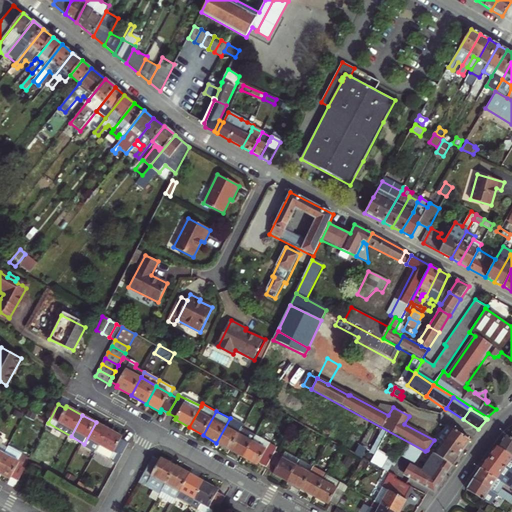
[(244,426),(230,418),(216,443),(230,450),(243,426),(244,426)]
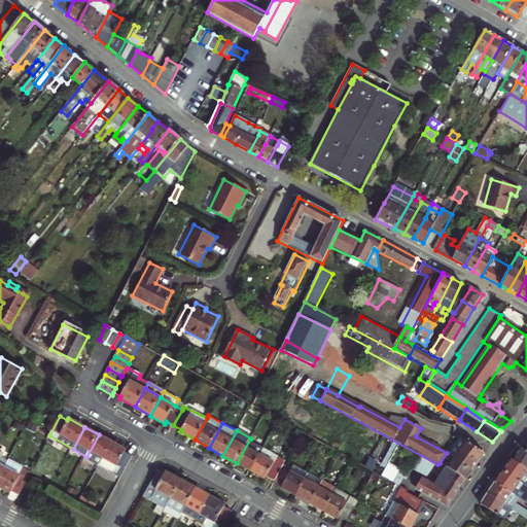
[(99,434),(86,457),(86,458),(100,465),(113,442),(99,434)]
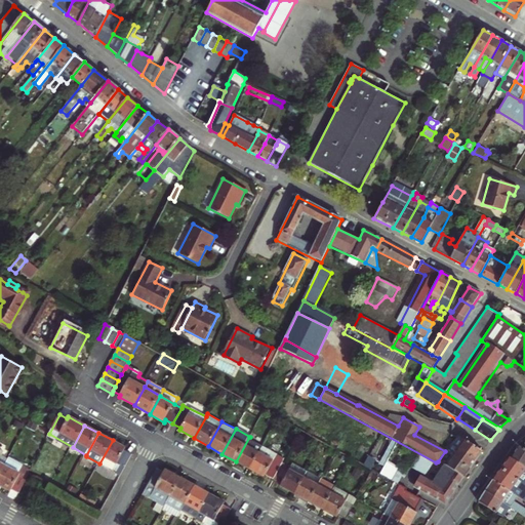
[(475,460),(481,451),(458,435),(451,443),(475,460)]
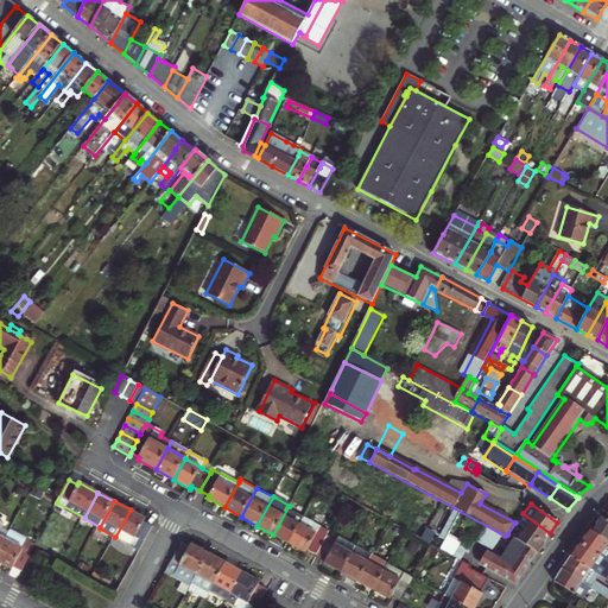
[(305,515),(289,506),(273,534),(289,544),(303,518),(305,515)]
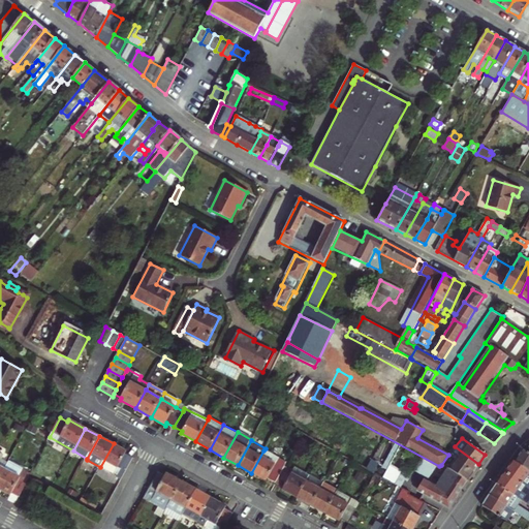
[(126,450),(114,443),(100,467),(109,471),(110,470),(117,474),(116,475),(121,478),(133,458),(125,454),(126,450)]
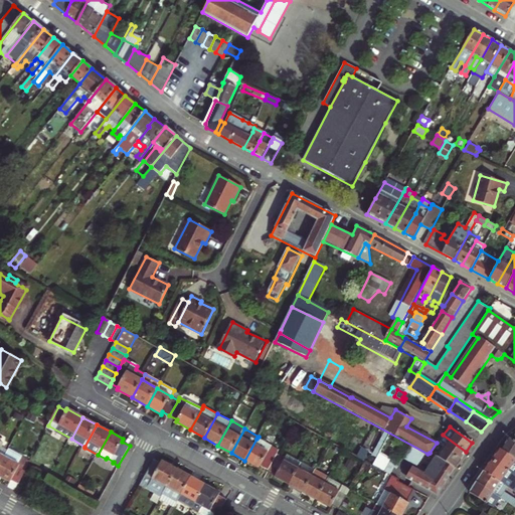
[(461,460),(466,452),(443,435),(437,443),(461,460)]
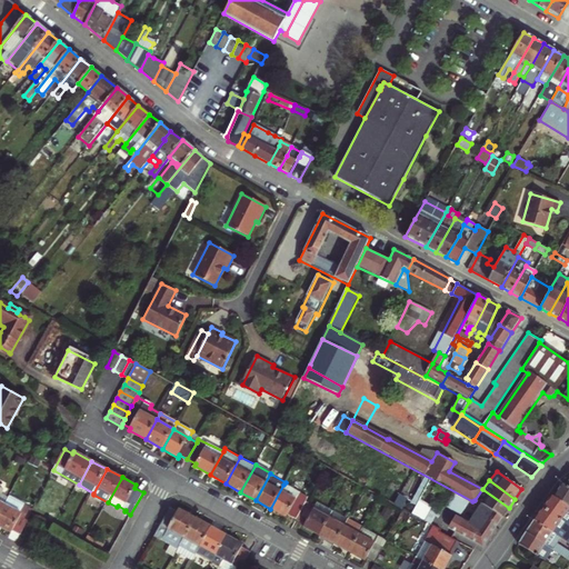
[(568,488),(566,486),(562,483),(553,497),(568,507),(568,488)]
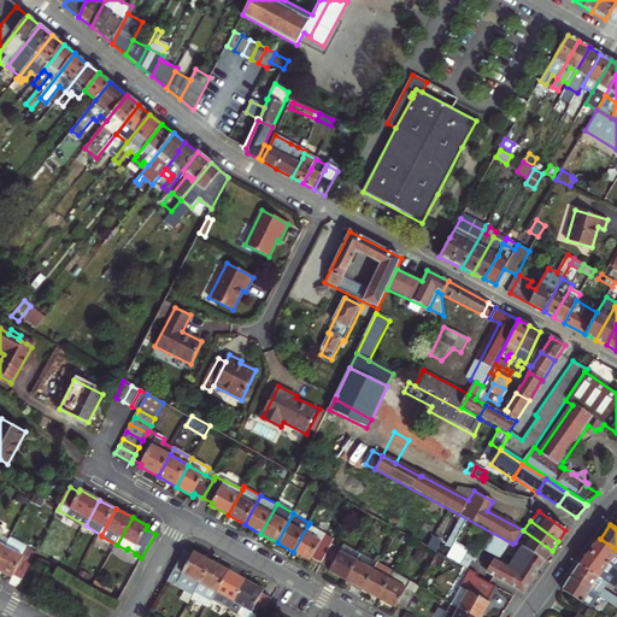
[(313,559),(322,564),(330,546),(334,540),(307,526),(293,552),(312,562),(313,559)]
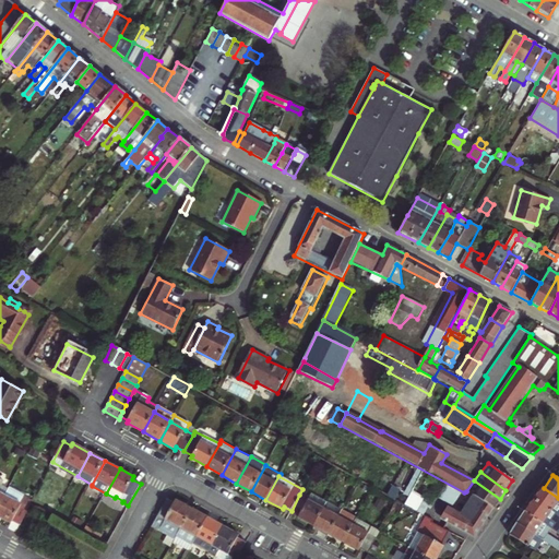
[(500,499),(474,480),(466,491),(468,492),(471,494),(492,509),(500,499)]
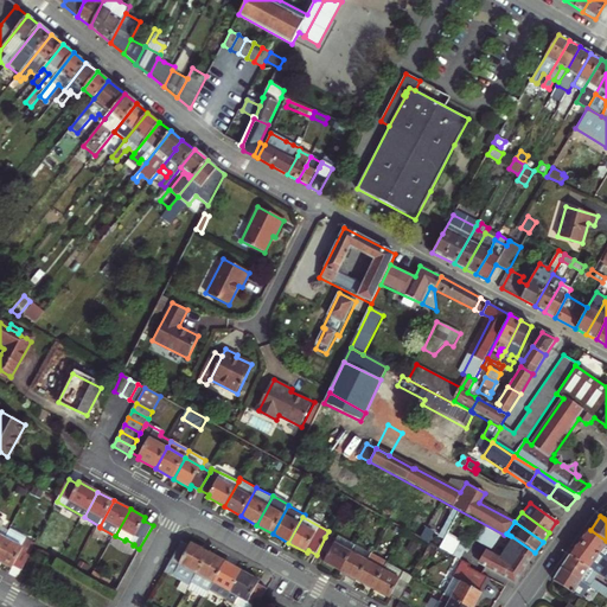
[(606,541),(590,530),(589,529),(579,542),(606,560),(606,541)]
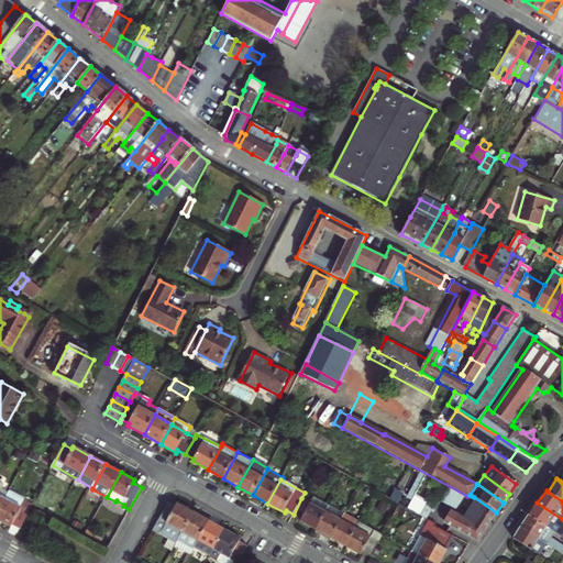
[(32,506),(7,493),(4,498),(30,512),(31,510),(32,506)]
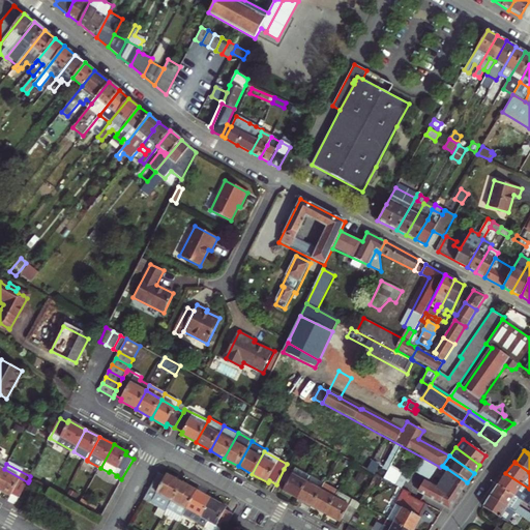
[(372,474),(376,467),(371,464),(366,470),(372,474)]
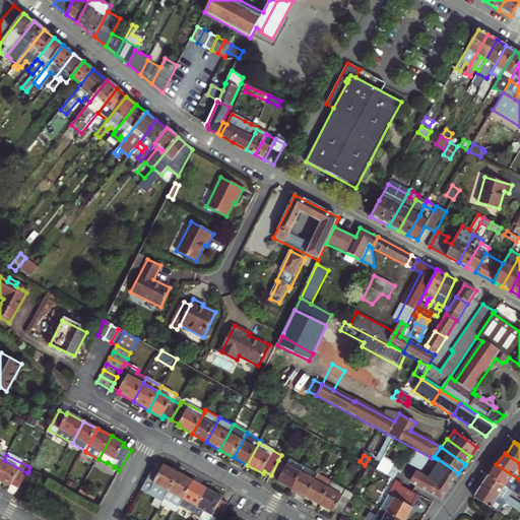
[(383,458),(376,470),(392,479),(399,467),(383,458)]
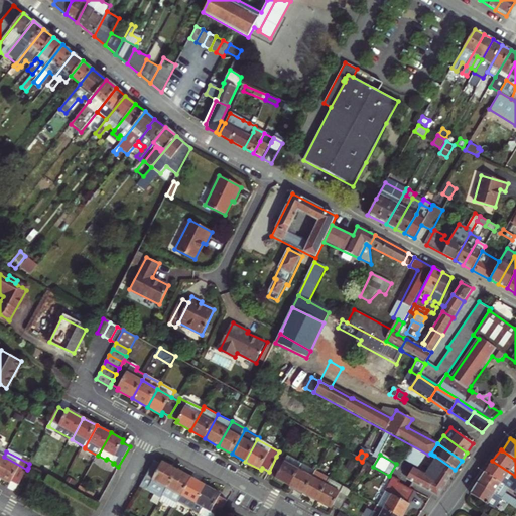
[(299,470),(302,464),(286,456),(283,461),(276,457),(269,472),(275,475),(274,477),(290,486),(299,470)]
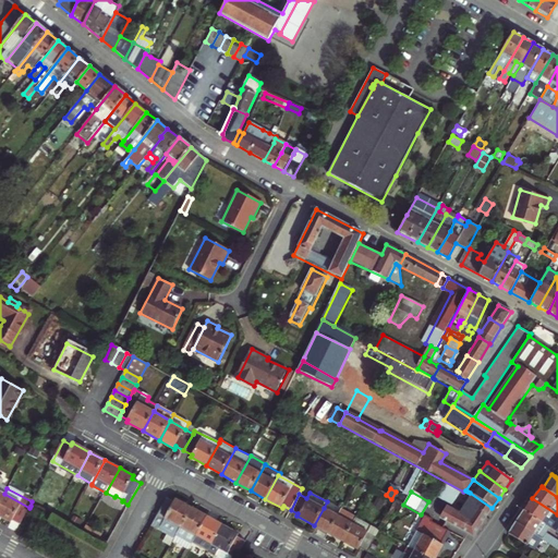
[(492,508),(470,493),(458,512),(450,508),(443,520),(472,536),(480,524),(481,524),(492,508)]
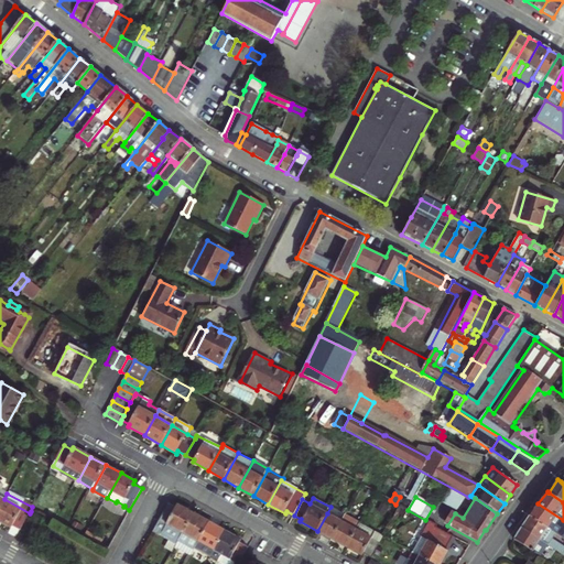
[(30,513),(4,499),(0,506),(0,522),(10,529),(12,525),(21,530),(30,513)]
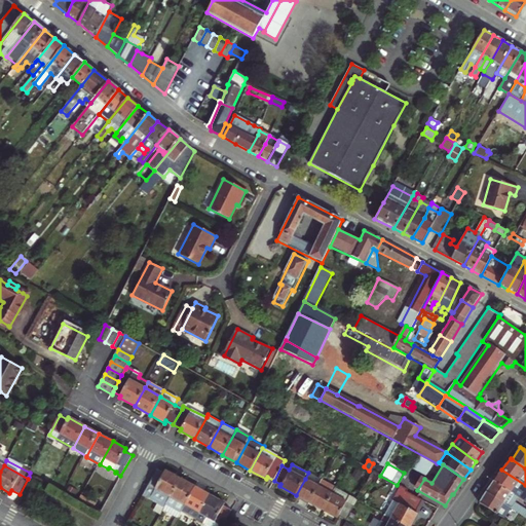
[(142,495),(148,498),(150,495),(166,503),(180,479),(164,470),(163,472),(157,468),(142,495)]
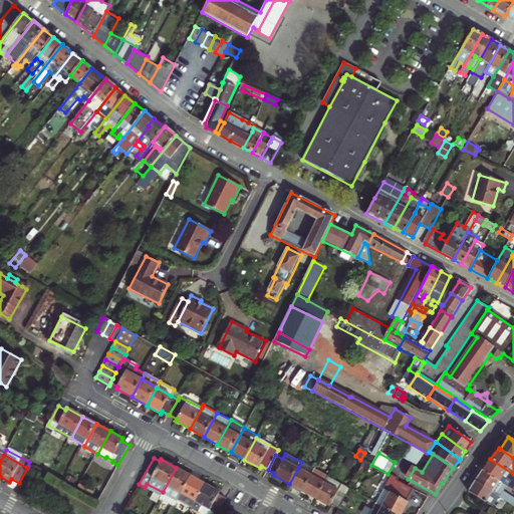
[(513,490),(513,474),(490,459),(483,470),(507,486),(513,491),(513,490)]
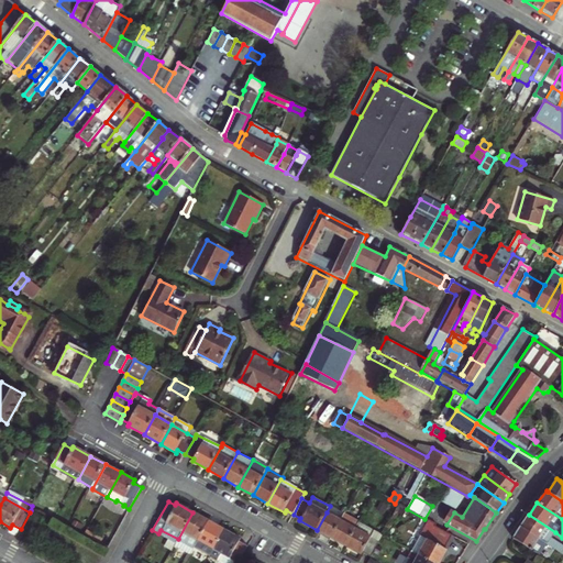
[(330,506),(327,512),(341,520),(344,515),(330,506)]
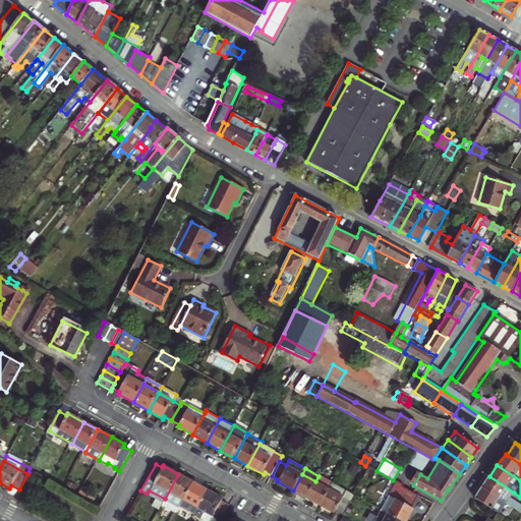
[(177,511),(180,507),(193,482),(178,474),(165,499),(163,503),(177,511)]
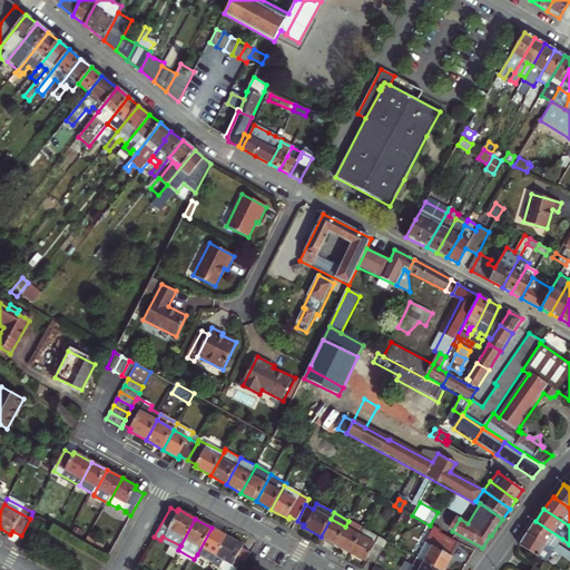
[(345,527),(331,519),(321,537),(335,544),(345,527)]
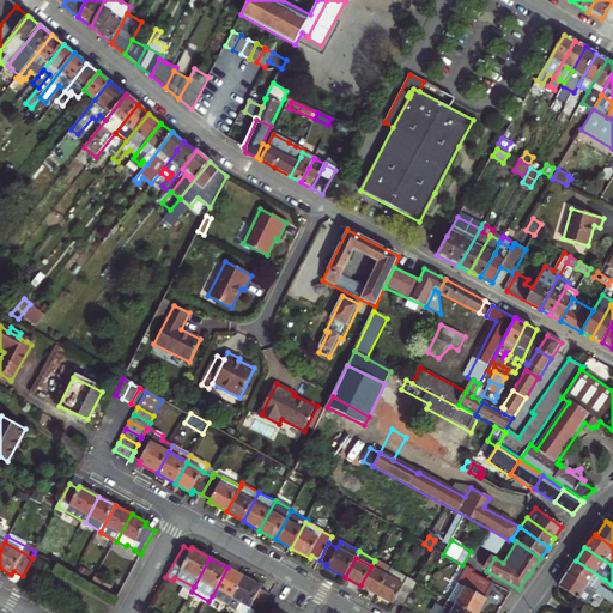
[(375,560),(371,566),(360,586),(377,595),(392,569),(375,560)]
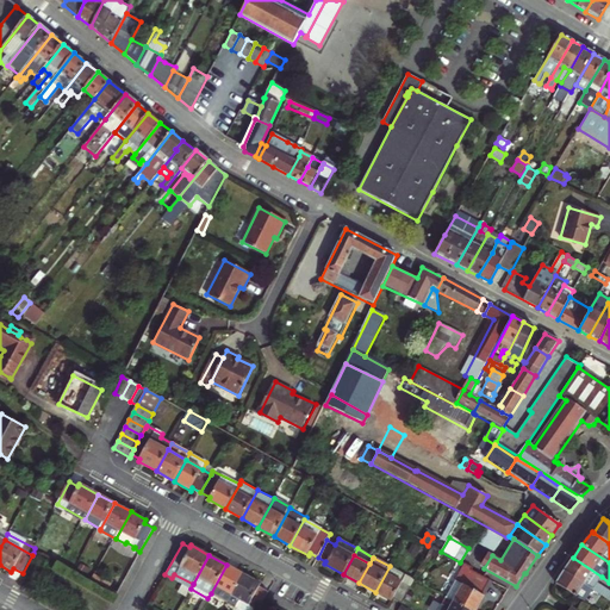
[(602,577),(573,558),(564,571),(592,589),(608,599),(609,597),(609,593),(596,585),(602,577)]
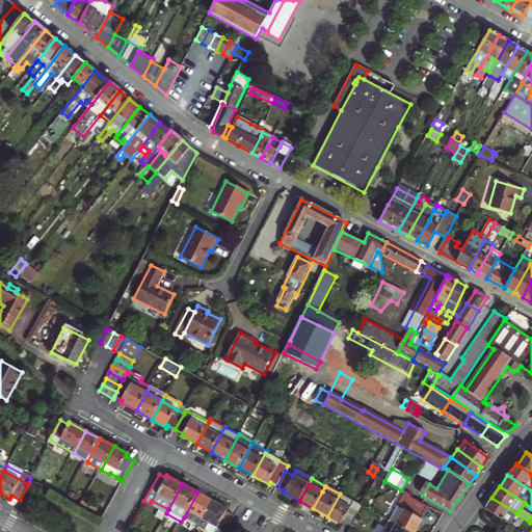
[(197,493),(184,517),(198,525),(212,500),(197,493)]
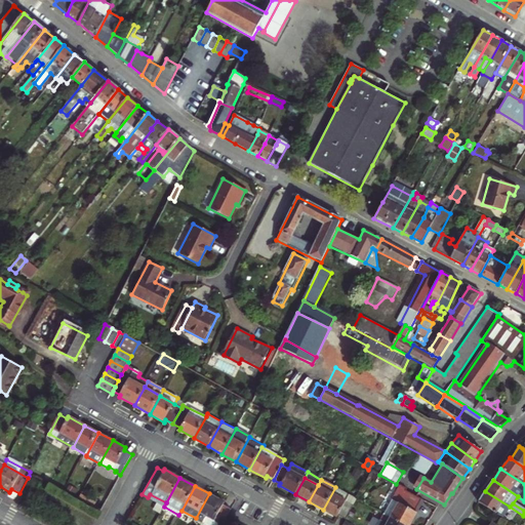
[(357,499),(335,487),(323,510),(338,518),(339,516),(346,519),(357,499)]
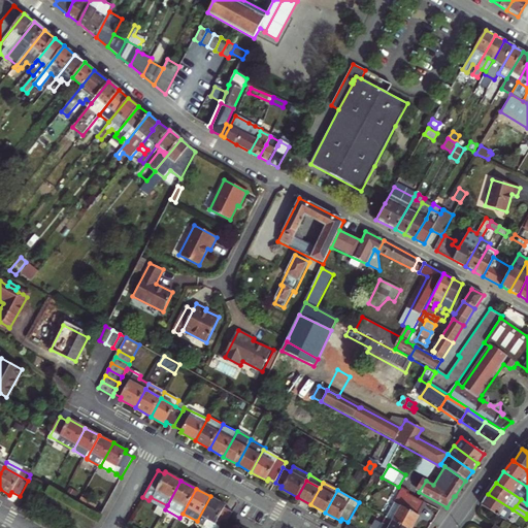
[(385,517),(405,527),(411,527),(419,516),(417,514),(423,502),(399,490),(385,517)]
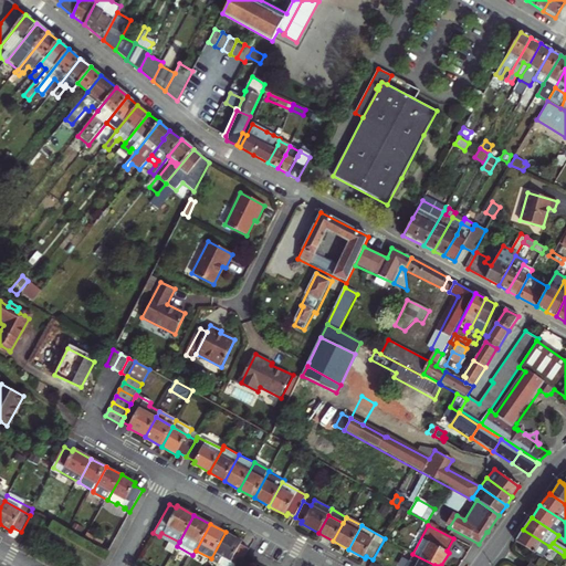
[(549,546),(523,530),(515,542),(541,558),(549,546)]
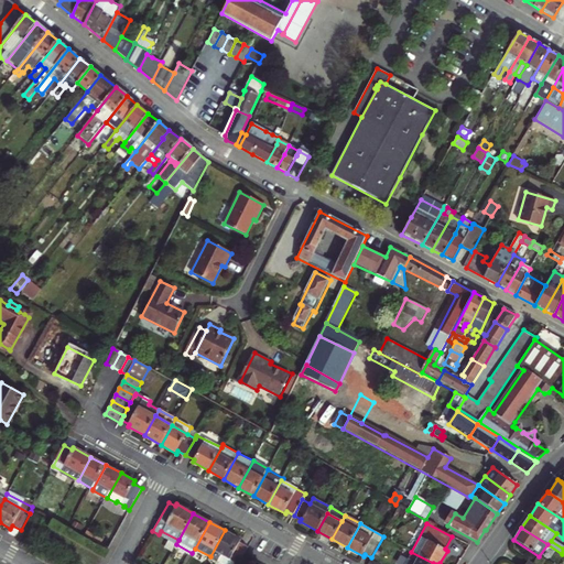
[(240,539),(225,530),(210,556),(224,563),(236,563),(248,546),(238,541),(240,539)]
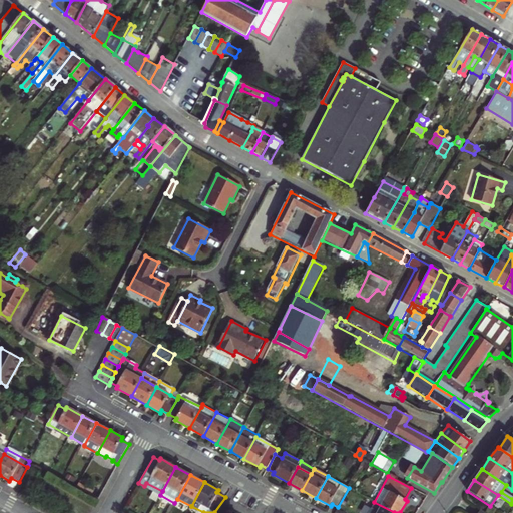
[(144,486),(160,495),(162,491),(146,483),(144,486)]
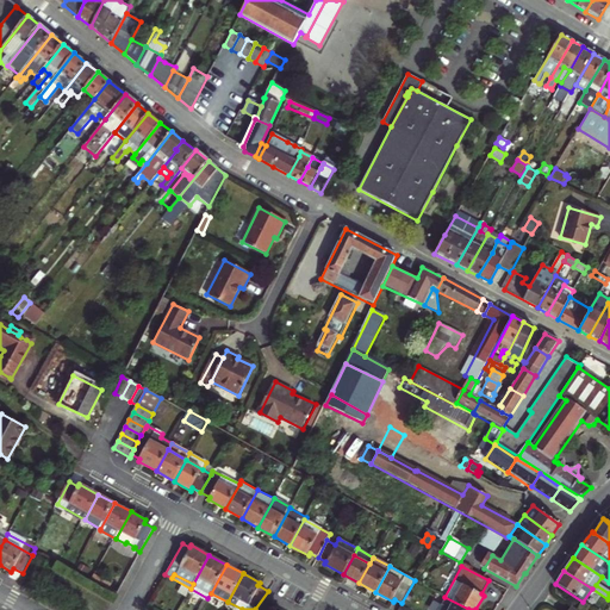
[(491,582),(489,580),(481,593),(484,596),(491,582)]
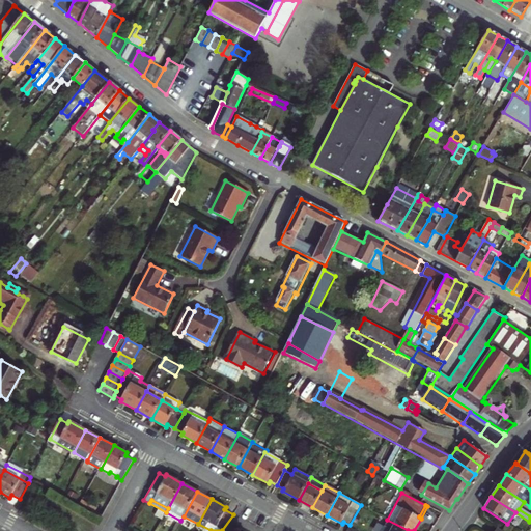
[(408,530),(387,520),(380,515),(370,530),(408,530)]
